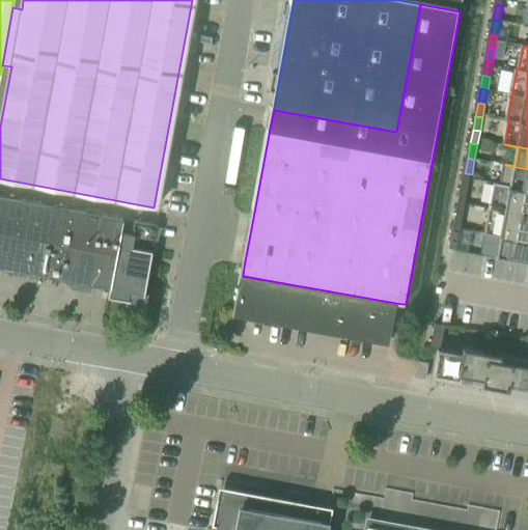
[(495,184),(495,185),(527,190),(527,169),(505,165),(501,185),(495,184)]
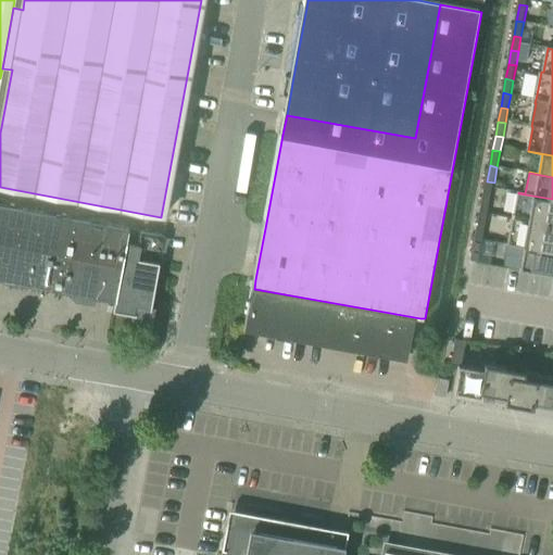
[(487,181),(484,197),(491,199),(494,183),(487,181)]
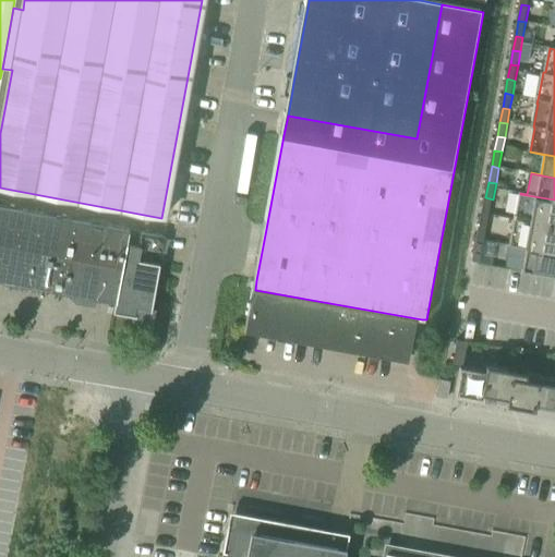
[(554,200),(520,194),(517,215),(516,215),(515,219),(554,226),(554,200)]
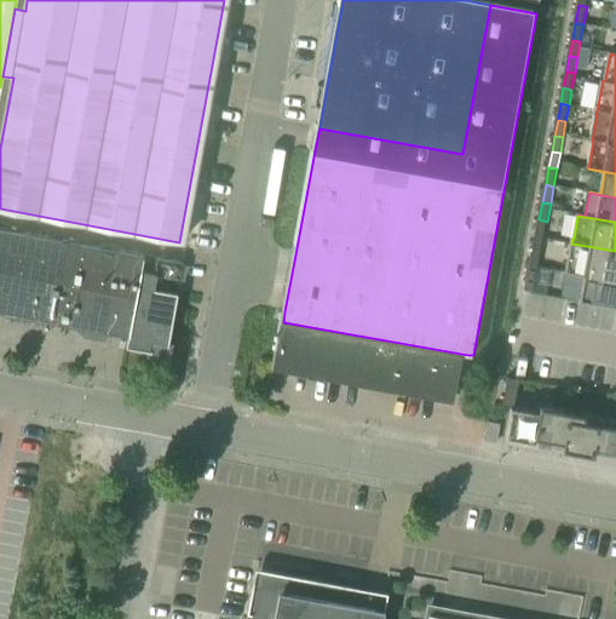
[(545,239),(547,222),(539,219),(536,238),(545,239)]
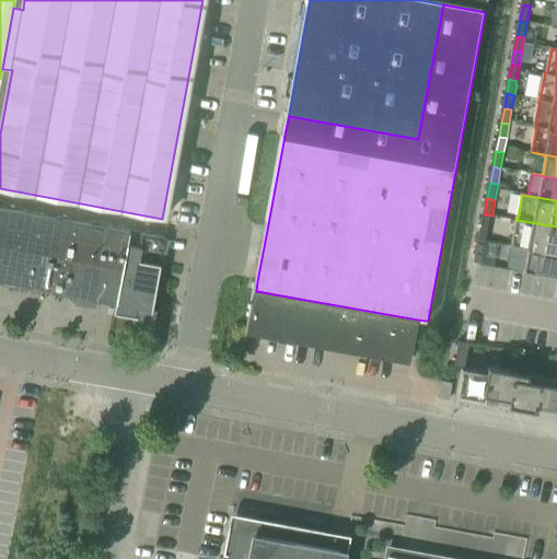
[(0,282),(8,284),(22,211),(0,207),(0,282)]
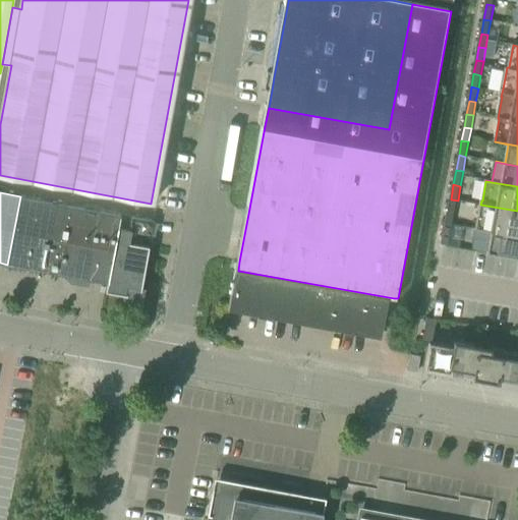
[(20,196),(7,265),(58,274),(110,284),(115,254),(122,216),(71,207),(20,196)]
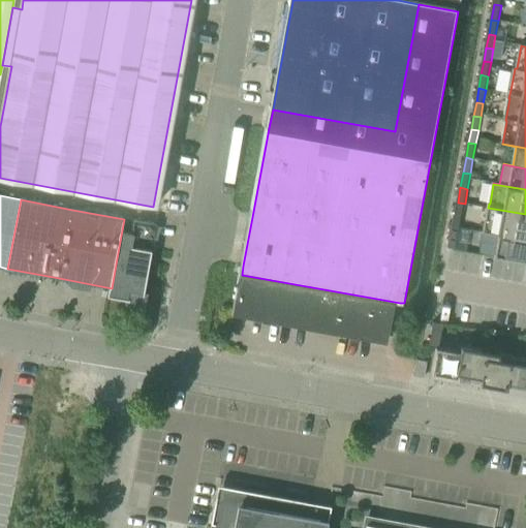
[(462,219),(465,204),(458,203),(455,217),(462,219)]
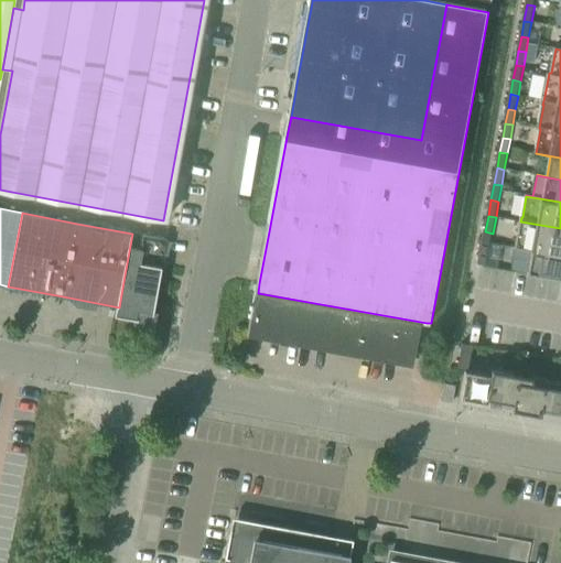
[(520,226),(517,248),(560,255),(560,228),(520,222),(520,226)]
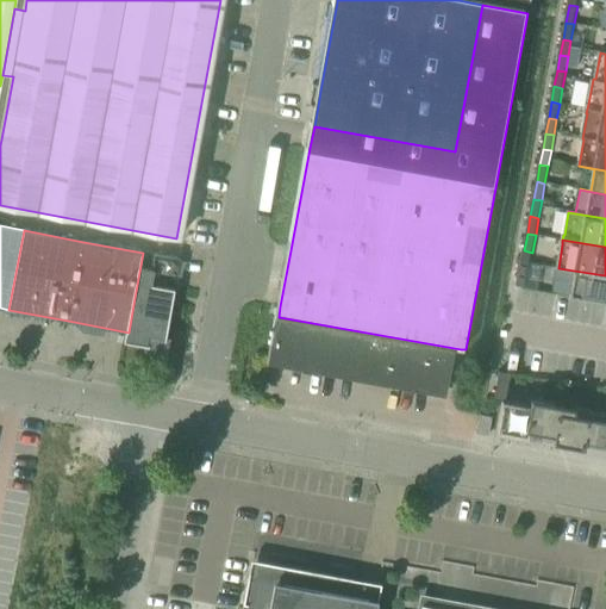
[(529,269),(532,253),(524,250),(520,268),(529,269)]
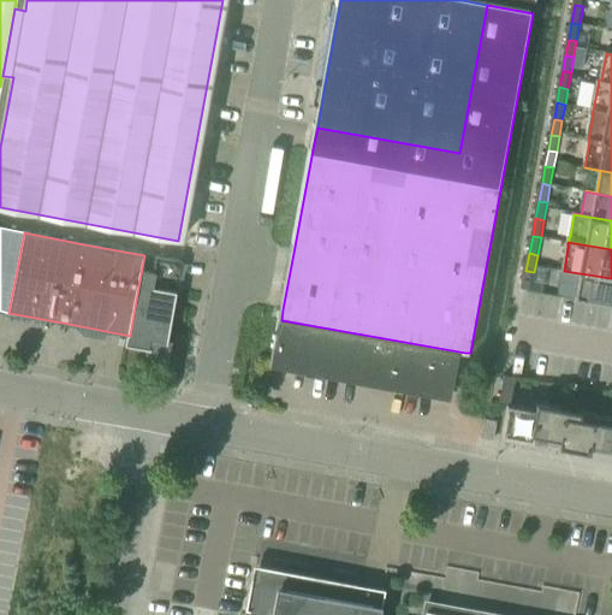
[(136,301),(176,308),(184,264),(161,259),(159,273),(143,270),(147,255),(144,255),(136,301)]
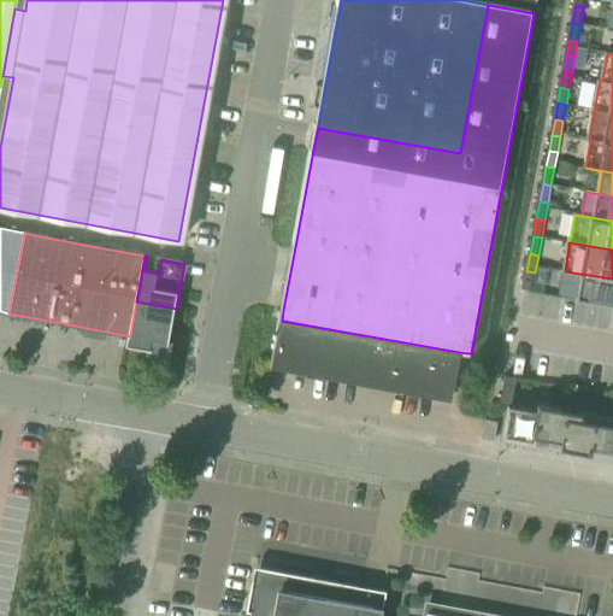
[(535,273),(526,271),(524,289),(531,291),(535,273)]
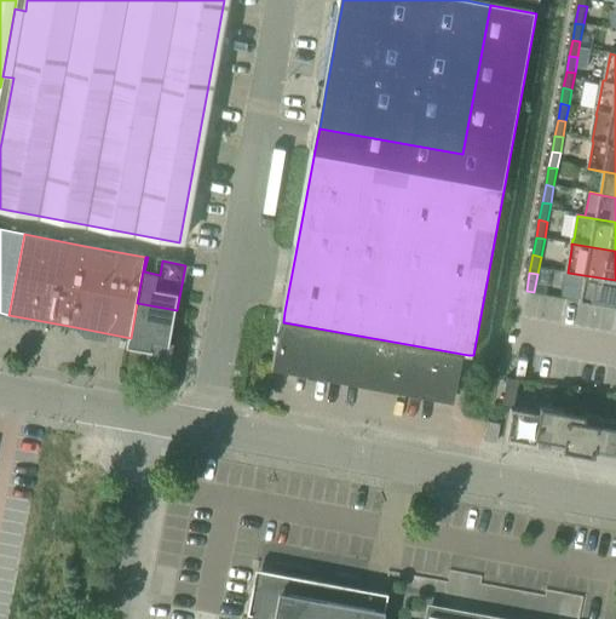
[(581,301),(615,307),(615,280),(568,273),(566,274),(585,276),(581,301)]
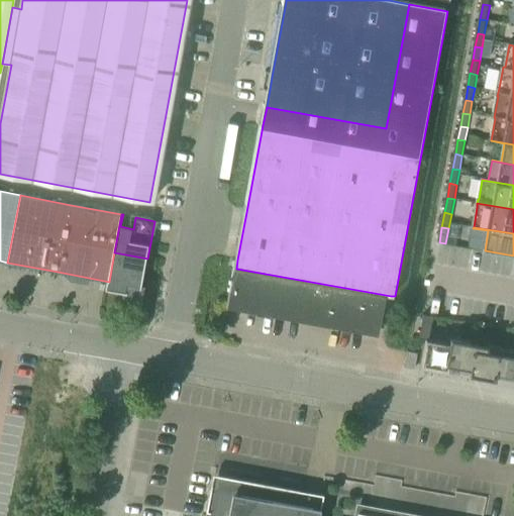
[(114,252),(109,282),(107,290),(141,296),(147,259),(114,252)]
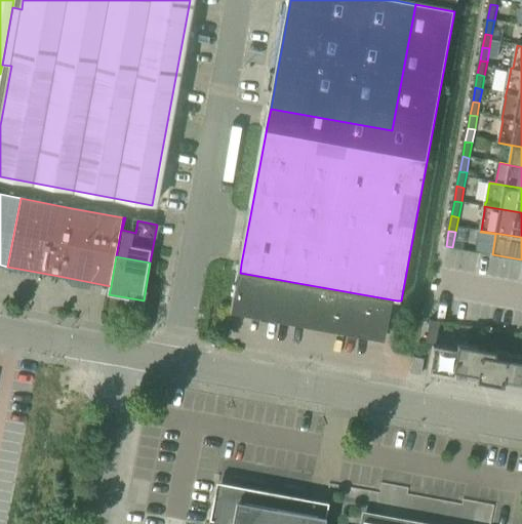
[(240,273),(233,312),(387,339),(393,307),(395,307),(397,300),(240,273)]
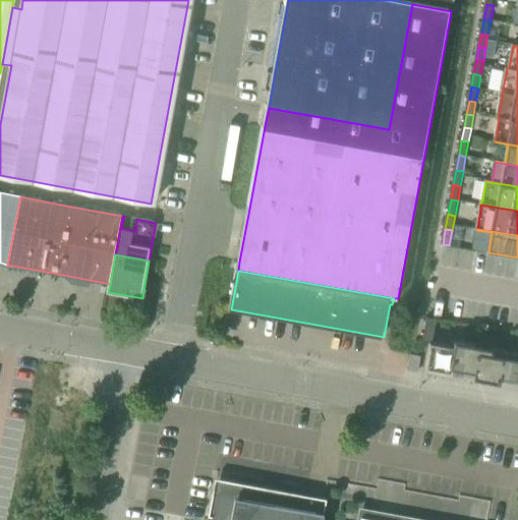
[(430,343),(426,368),(453,373),(454,368),(475,371),(474,378),(501,383),(502,378),(517,380),(517,353),(504,351),(503,356),(492,355),(493,349),(492,349),(455,342),(454,348),(434,344),(438,321),(442,322),(442,321),(428,318),(423,342),(424,342),(430,343)]
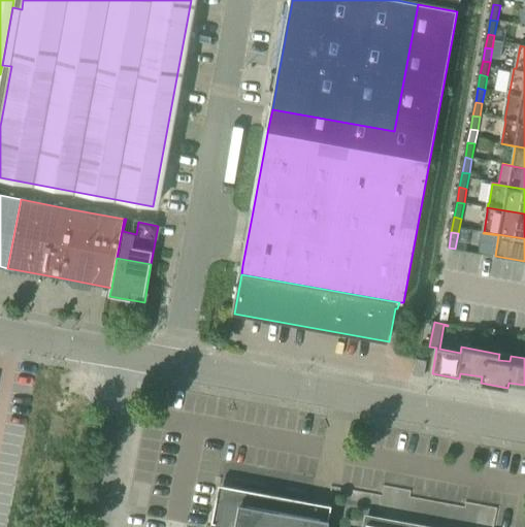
[(418,360),(415,375),(425,377),(428,362),(418,360)]
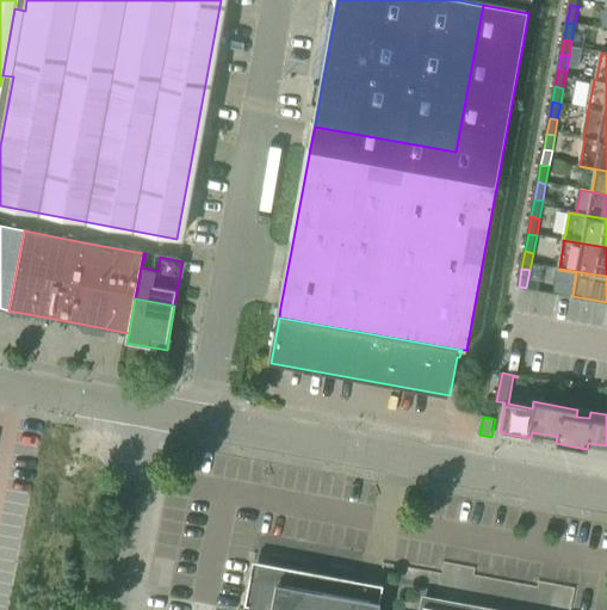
[(379,609),(384,586),(255,561),(253,574),(246,609),(379,609)]
